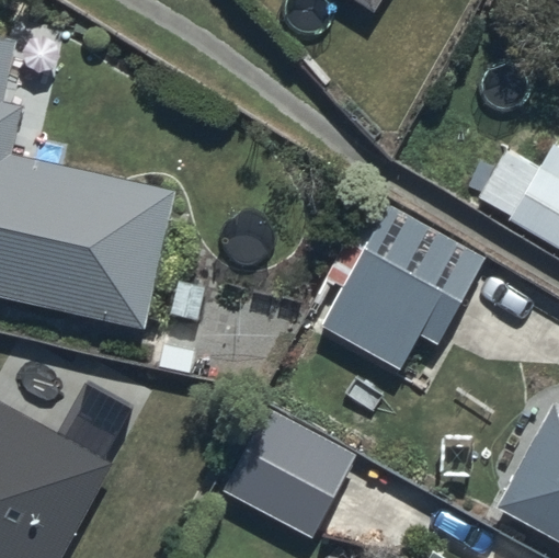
[(351,0),(377,16),(387,0),(351,0)]
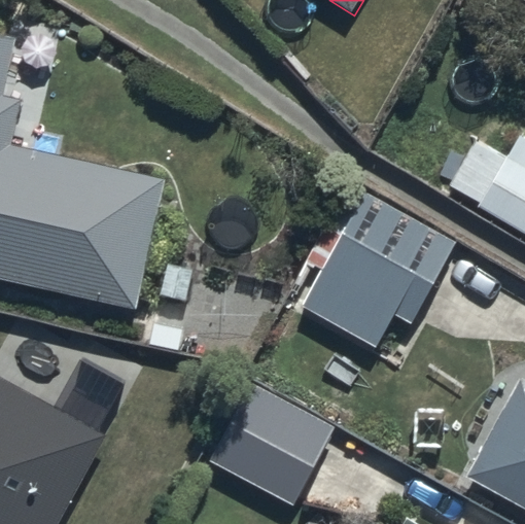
[(0,278),(139,310),(169,177),(14,143),(24,101),(6,97),(19,40),(0,36),(0,278)]
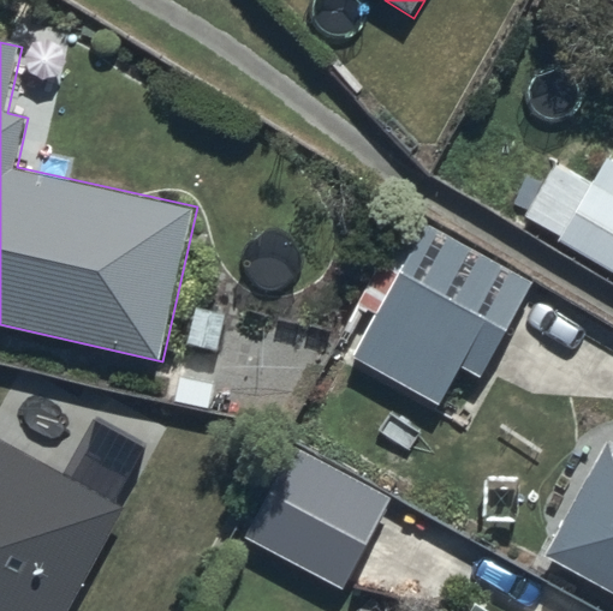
[(612,162),(570,137),(523,220),(612,271),(612,162)]
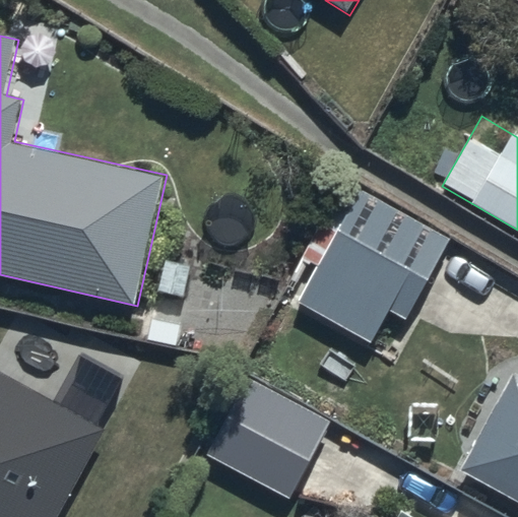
[(362,189),(301,299),(373,339),(390,310),(409,321),(455,242),(362,189)]
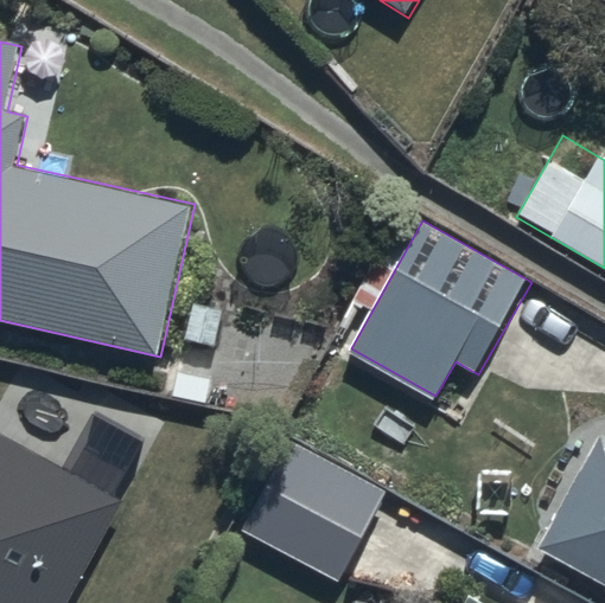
[(0,602),(65,602),(123,501),(0,432),(0,602)]
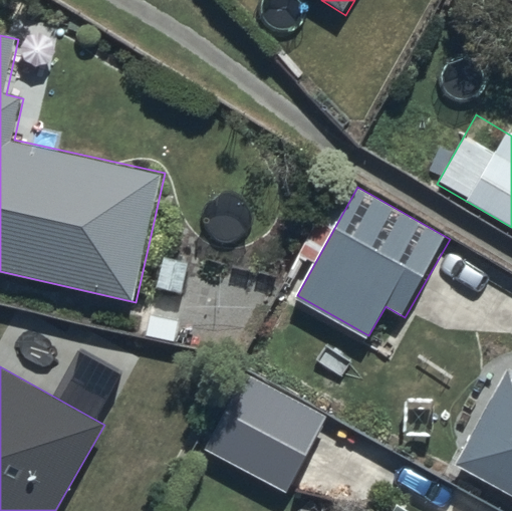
[(511,368),(510,367),(455,466),(511,498),(511,368)]
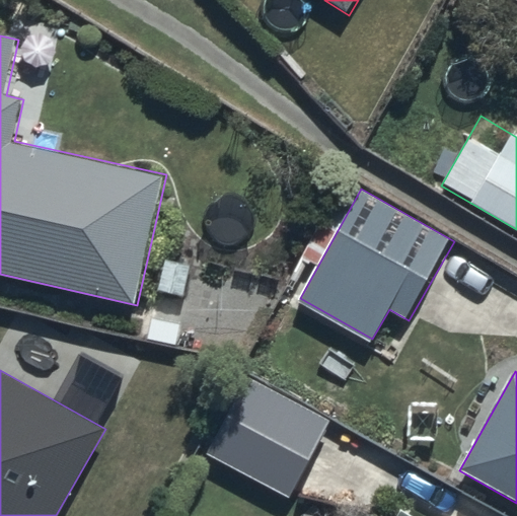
[(249,375),(208,453),(291,496),(331,417),(249,375)]
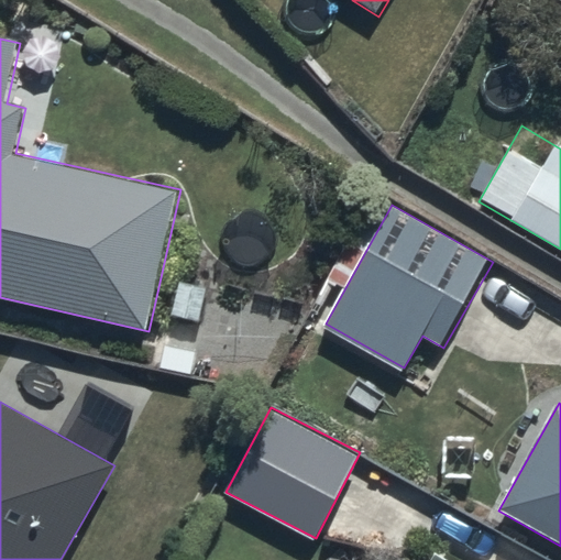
All buildings are outlined.
